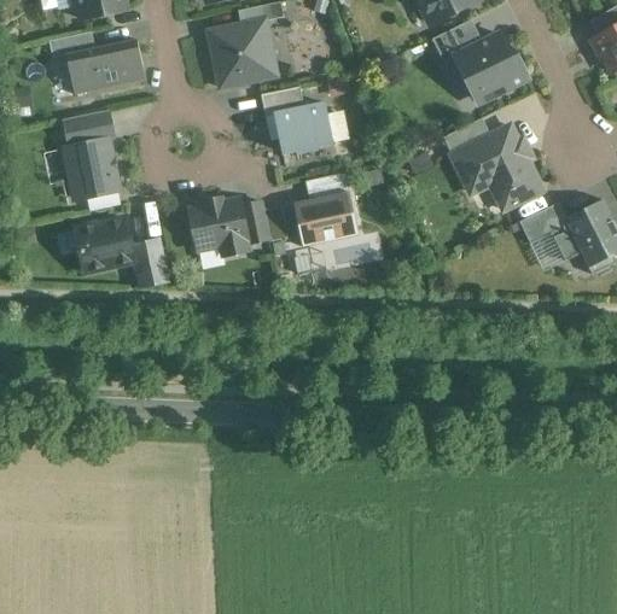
[(126,7),(124,4),(124,3),(123,0),(71,0),(73,5),(77,4),(81,17),(124,9),(126,7)]
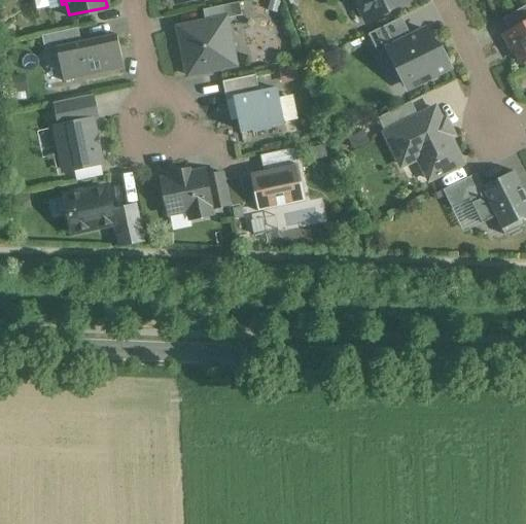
[(203,7),(204,15),(204,16),(205,20),(224,15),(241,12),(239,0),(238,0),(203,7)]
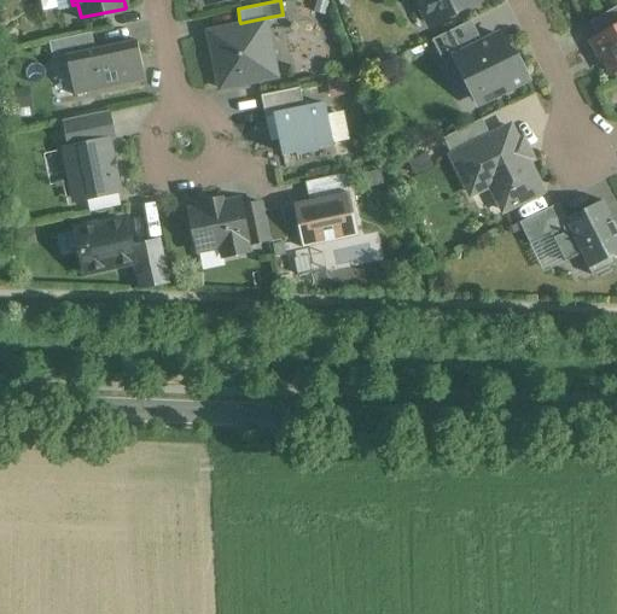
[(413,0),(431,37),(470,18),(489,9),(485,0),(413,0)]
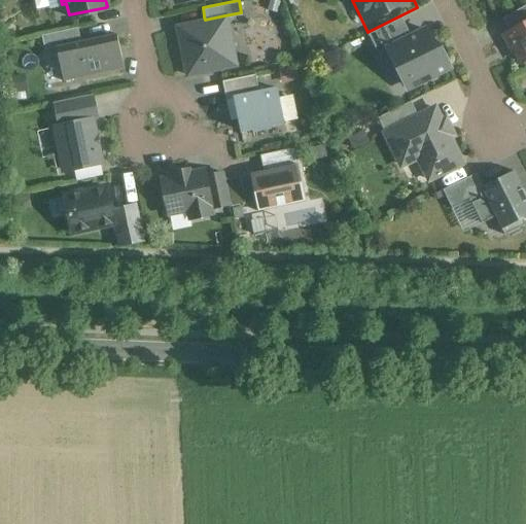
[(525,7),(503,19),(510,31),(525,23),(525,7)]
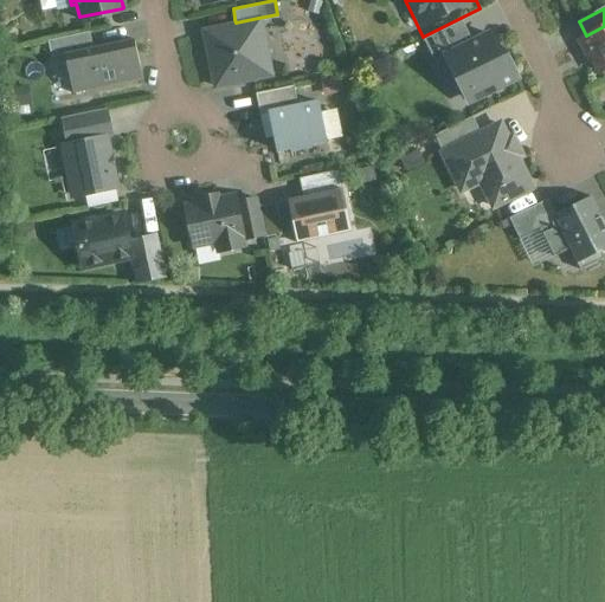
[(270,73),(268,64),(258,18),(204,30),(216,84),(270,73)]
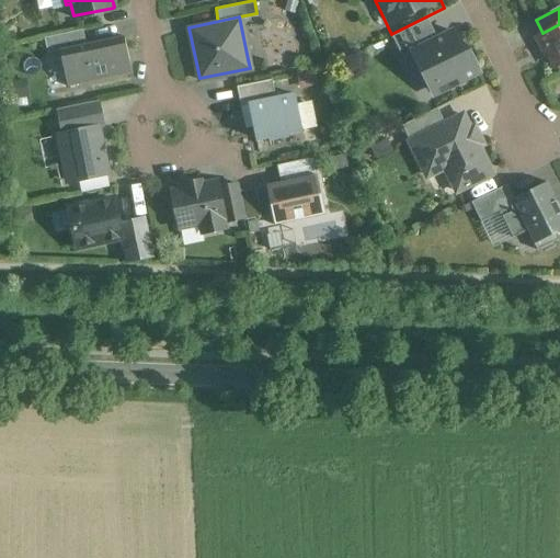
[(391,34),(396,42),(402,55),(411,50),(411,49),(436,36),(436,35),(426,16),(391,34)]
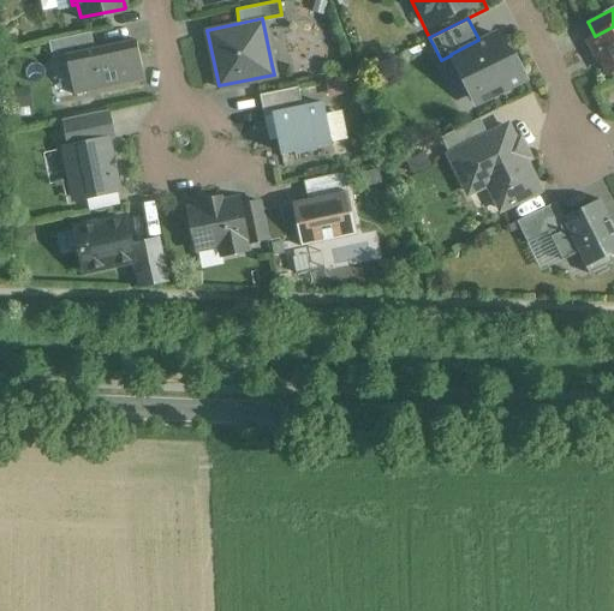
[(604,79),(613,75),(613,27),(595,36),(585,41),(604,79)]
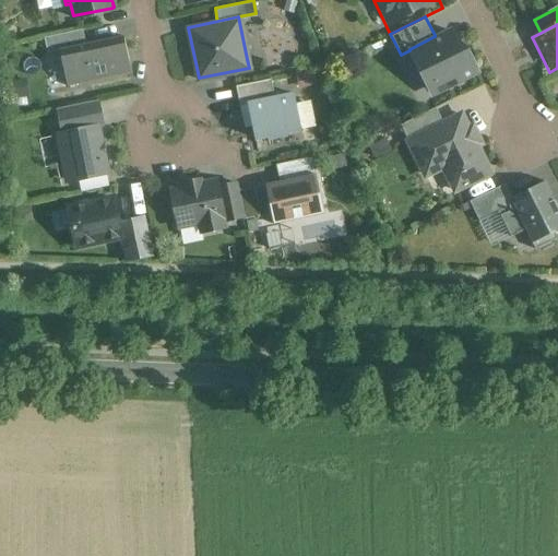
[(82,27),(56,33),(43,35),(46,50),(85,42),(82,27)]
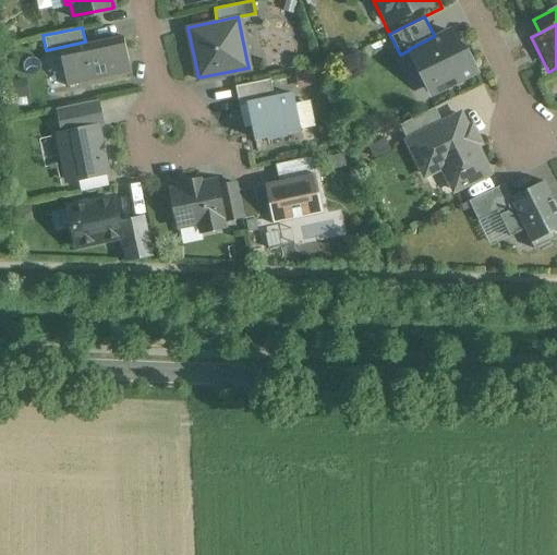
[(461,53),(453,36),(452,36),(449,29),(409,49),(422,75),(427,73),(436,89),(476,70),(467,51),(461,53)]
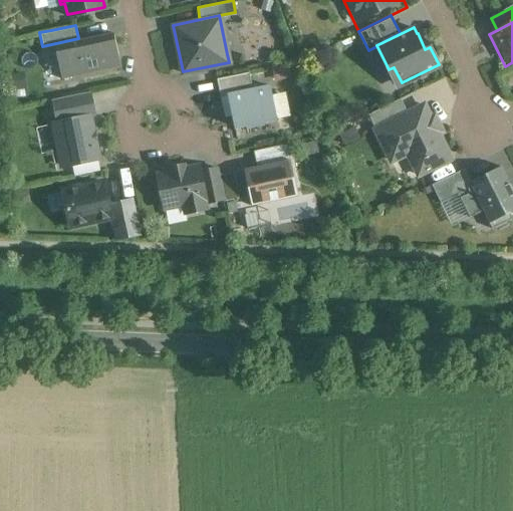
[(119,64),(113,36),(112,31),(54,44),(61,76),(119,64)]
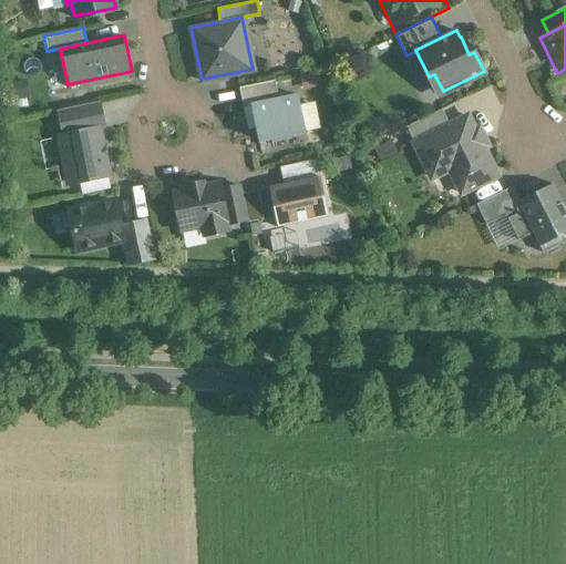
[(251,102),(271,99),(278,96),(274,78),(238,85),(243,105),(251,103),(251,102)]
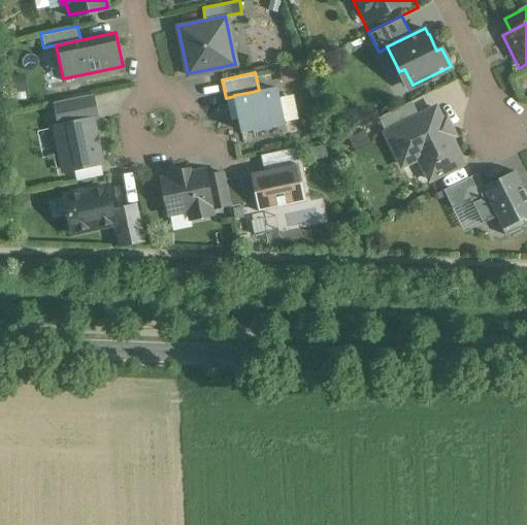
[(276,87),(255,91),(234,96),(241,129),(255,126),(256,128),(266,126),(269,125),(269,123),(283,120),(276,87)]
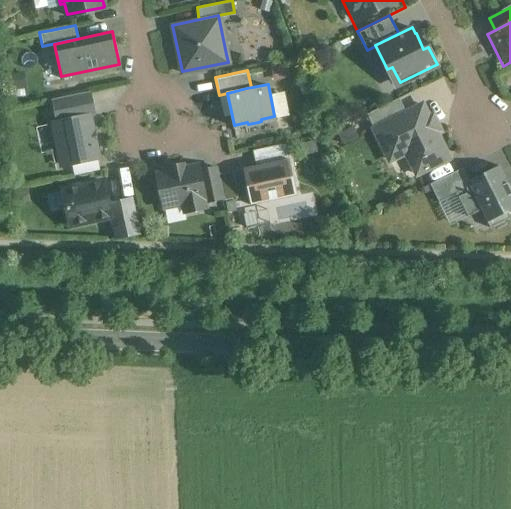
[(58,120),(92,113),(93,113),(88,90),(53,97),(58,120)]
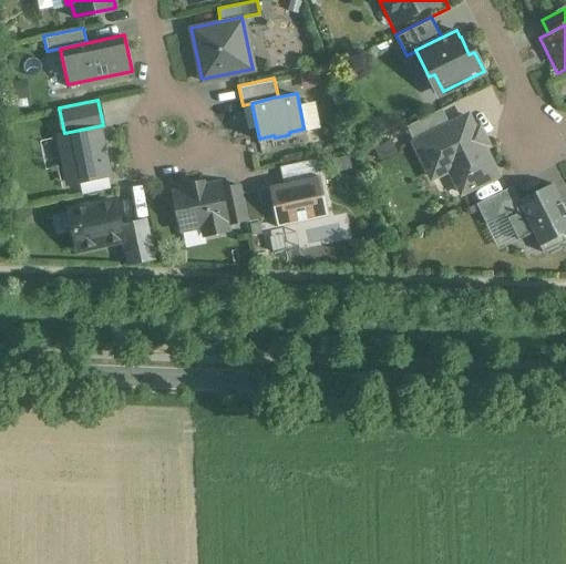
[(413,140),(428,133),(449,123),(441,108),(405,124),(413,140)]
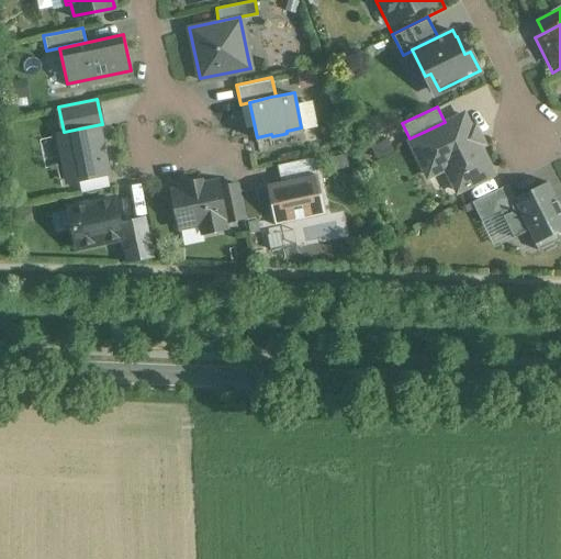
[(492,171),(485,158),(477,142),(479,141),(478,138),(471,126),(470,126),(463,113),(410,140),(423,165),(434,160),(444,163),(457,189),(492,171)]
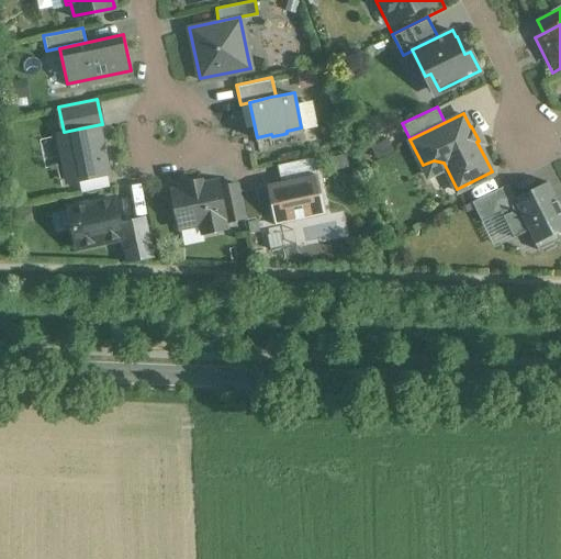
[(97,125),(64,132),(64,133),(59,133),(58,134),(68,179),(105,171),(97,125)]
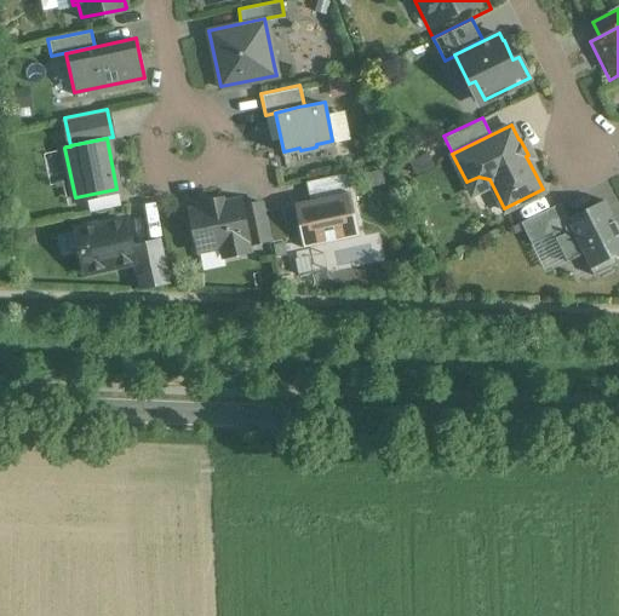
[(308,179),(310,191),(350,182),(348,170),(308,179)]
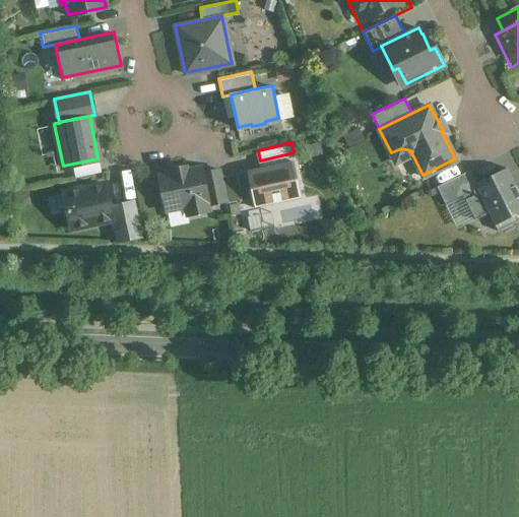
[(315,152),(313,146),(313,143),(304,145),(306,154),(315,152)]
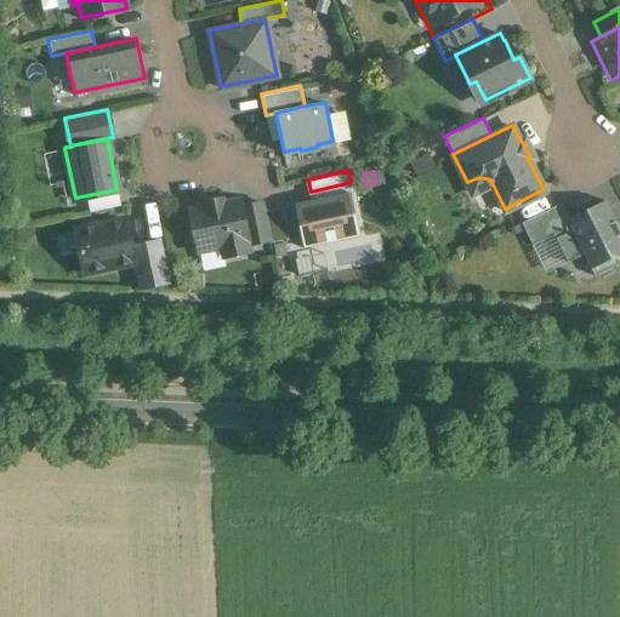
[(350,190),(323,196),(294,203),(303,246),(359,234),(350,190)]
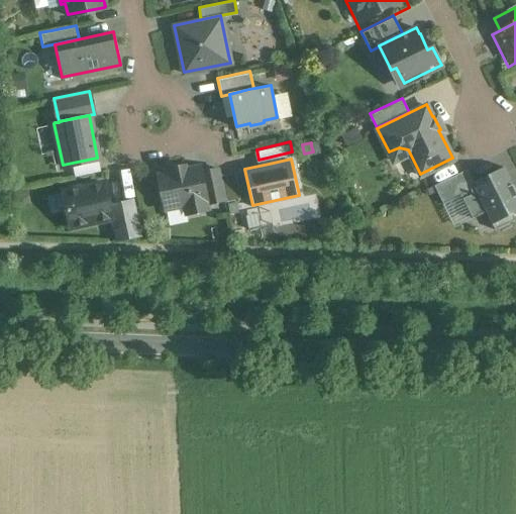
[(207,208),(202,183),(202,182),(198,166),(185,169),(185,168),(184,166),(182,166),(172,168),(172,171),(159,174),(166,208),(184,204),(186,212),(207,208)]
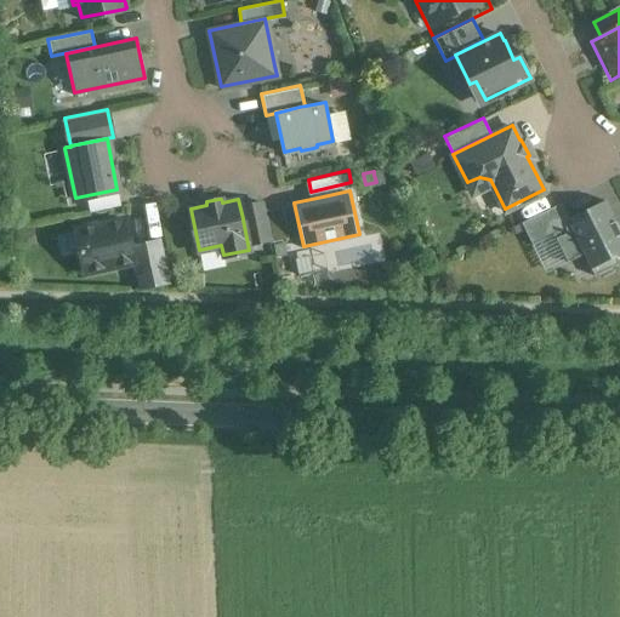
[(248,241),(249,241),(271,236),(263,201),(240,207),(248,241)]
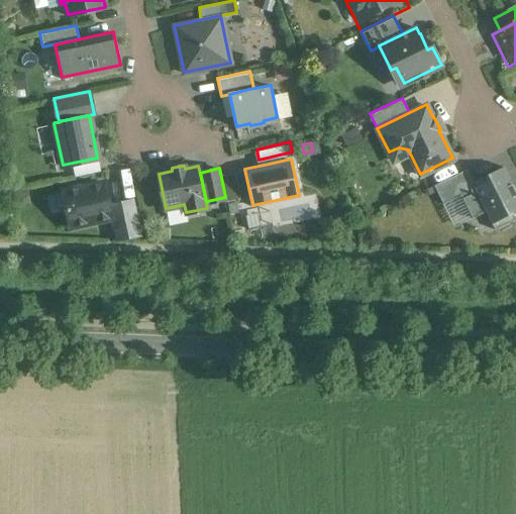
[(442,206),(478,191),(476,186),(470,173),(434,188),(442,206)]
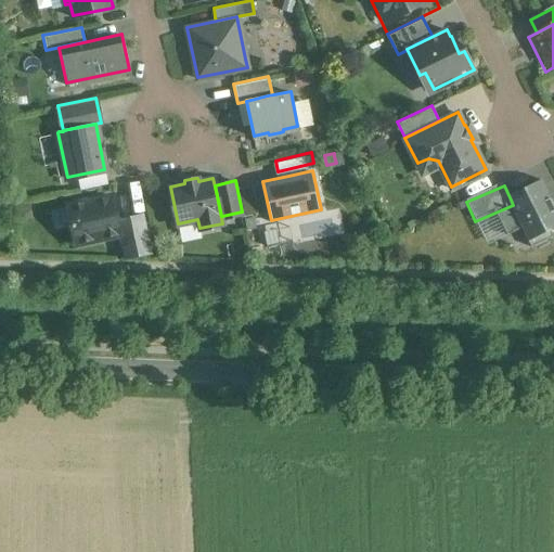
[(531,247),(553,236),(553,206),(544,185),(511,200),(513,205),(531,247)]
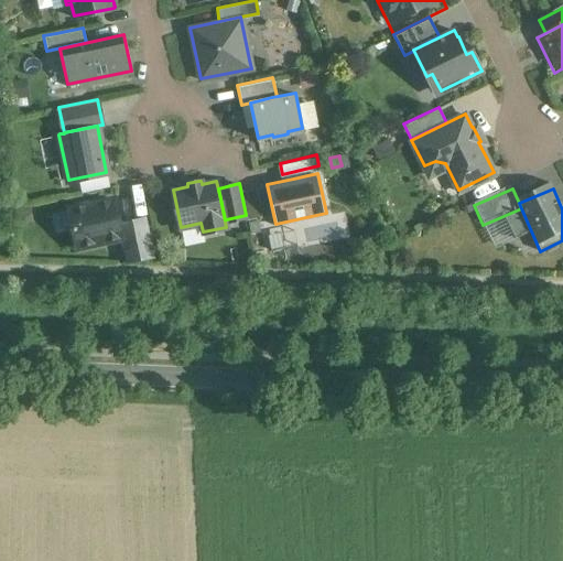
[(114,198),(97,202),(96,202),(68,207),(77,246),(121,237),(114,198)]
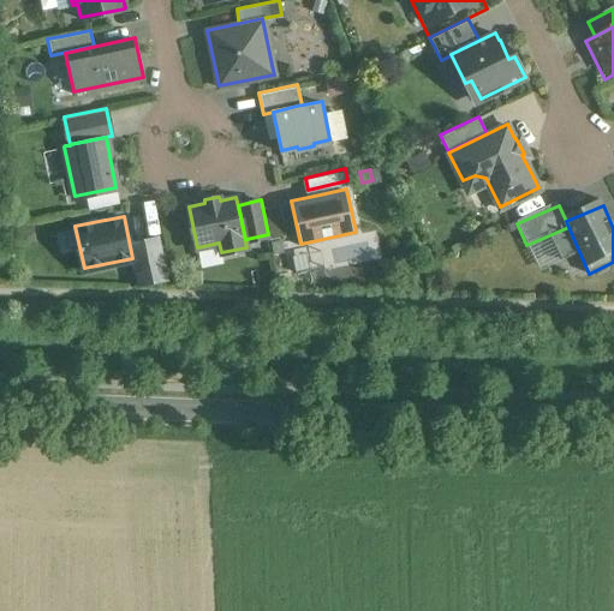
[(166,279),(165,273),(158,237),(130,243),(138,285),(166,279)]
